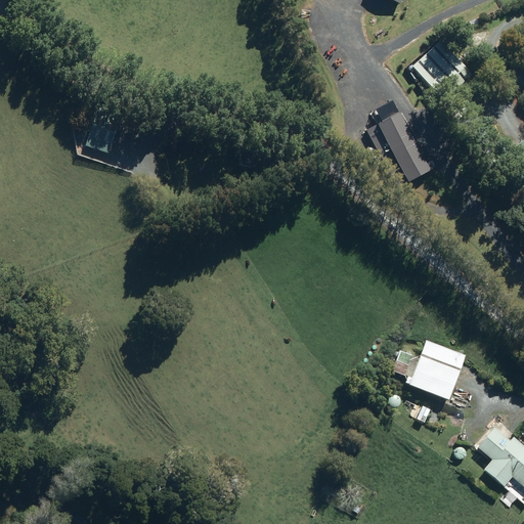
[(440,44),(413,69),(420,75),(443,100),(470,76),(440,44)]
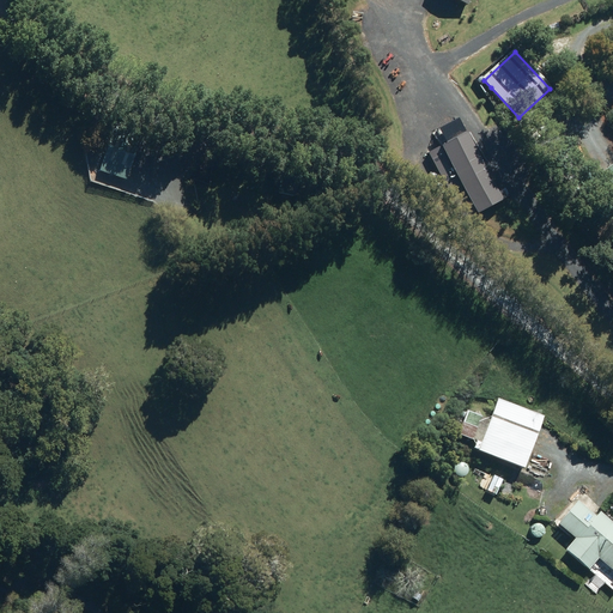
[(466,132),(429,151),(465,220),(502,200),(466,132)]
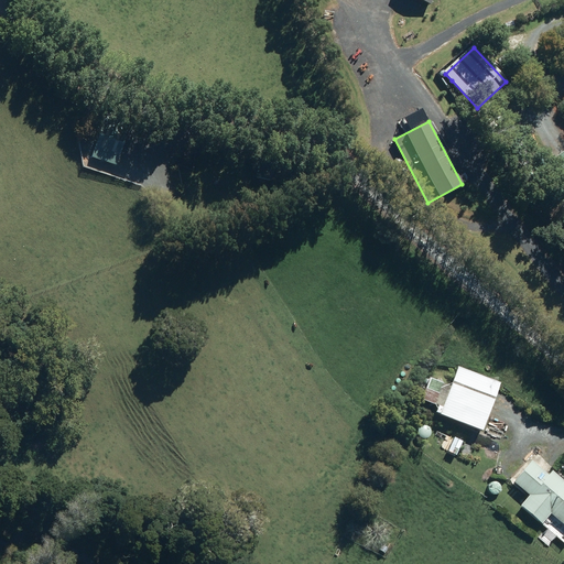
[(101,126),(91,158),(115,165),(126,133),(101,126)]
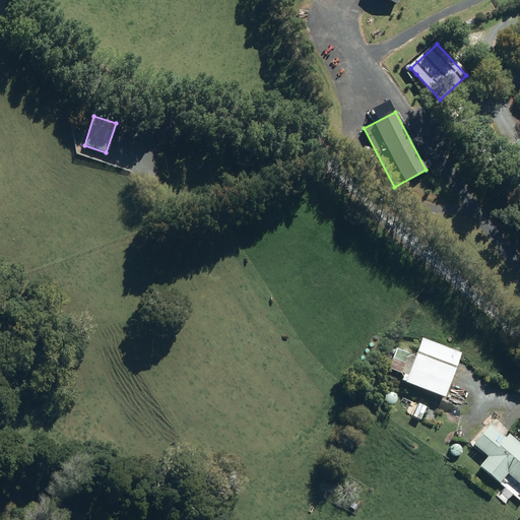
[(474,138),(482,145),(489,138),(480,131),(474,138)]
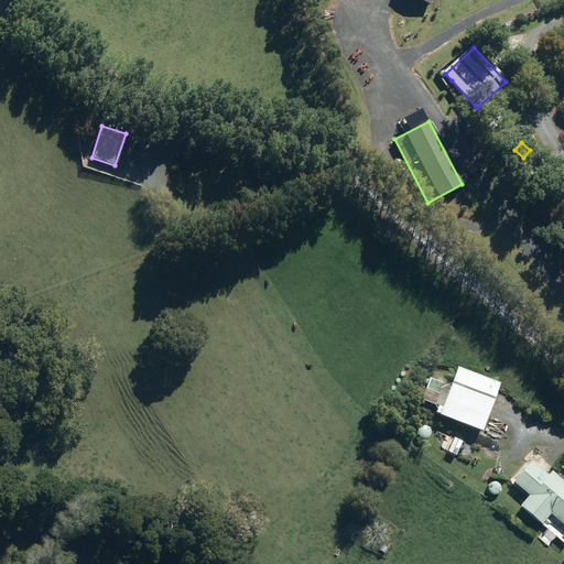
[(563,151),(553,159),(563,174),(563,151)]
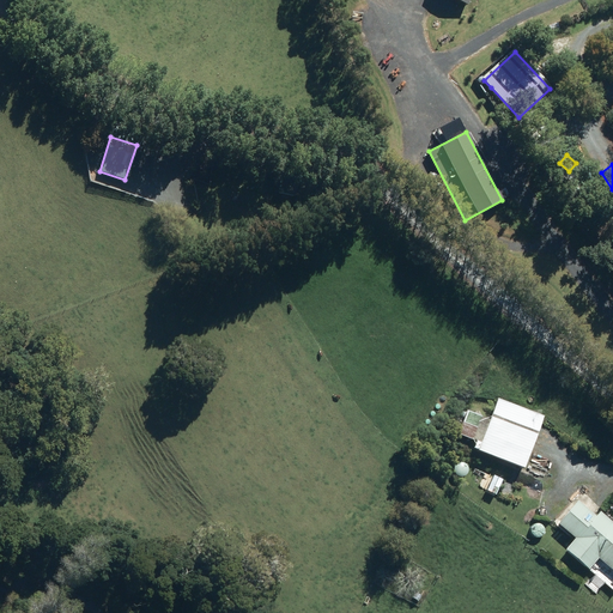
[(275,193),(293,196),(297,178),(280,175),(275,193)]
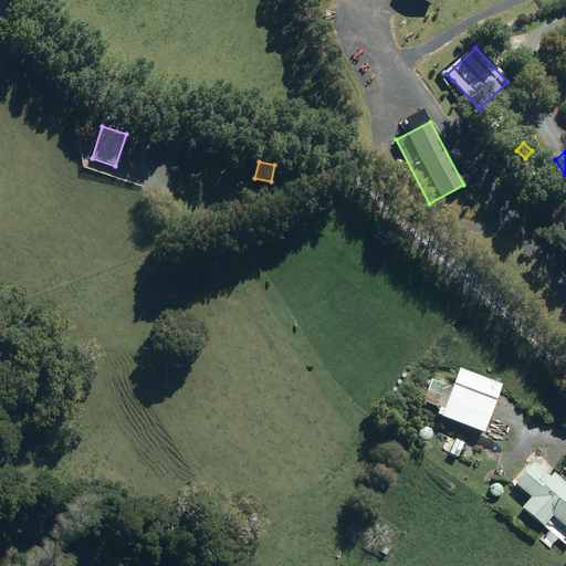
[(439,415),(439,416),(482,432),(494,400),(451,384),(450,387),(430,379),(423,396),(418,394),(416,399),(438,408),(436,412),(439,415)]
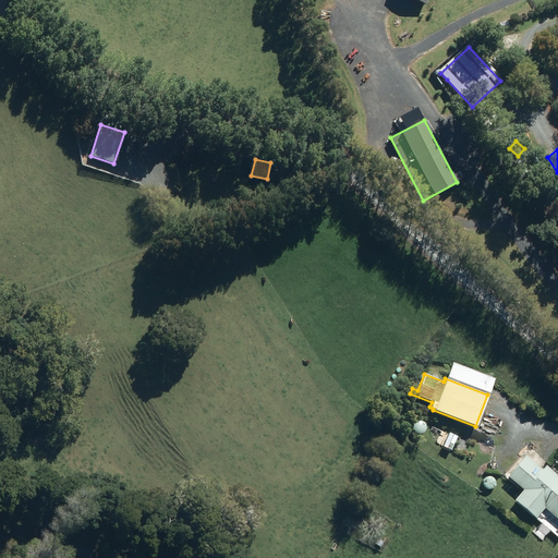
[(450,450),(457,437),(436,427),(431,440),(450,450)]
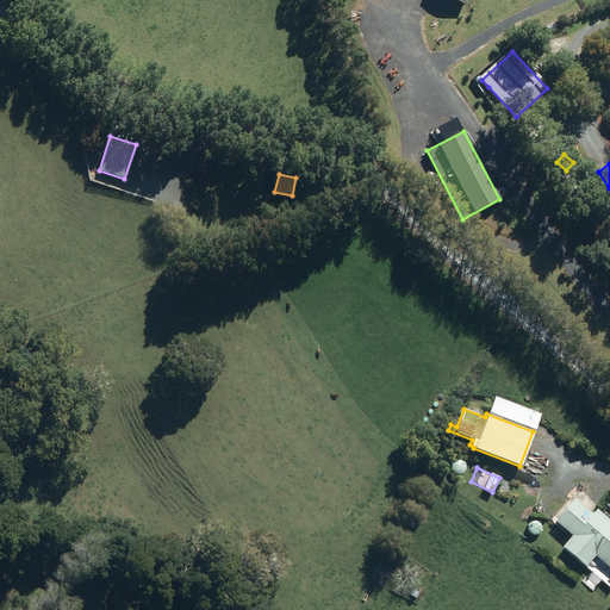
[(561,546),(584,565),(593,555),(593,554),(609,567),(609,520),(596,508),(591,512),(574,497),(554,521),(571,534),(561,546)]
